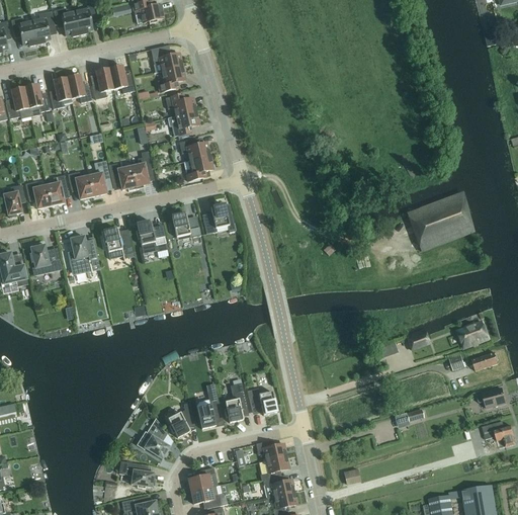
[(137,22),(143,21),(149,20),(149,22),(158,20),(157,18),(163,16),(160,3),(149,5),(148,0),(144,0),(133,3),(137,22)]
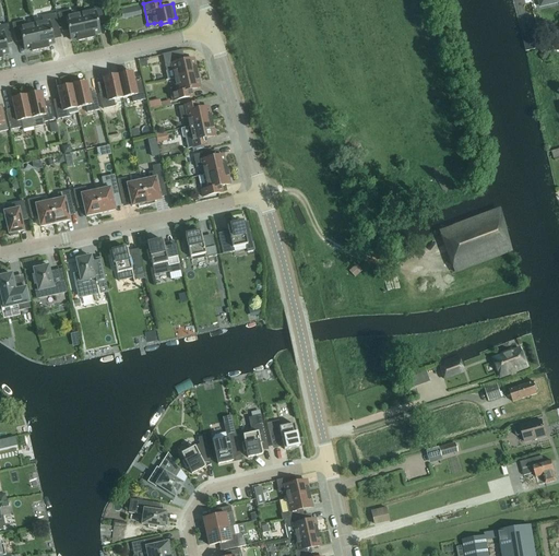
[(80,12),(85,36),(94,34),(93,32),(99,31),(97,18),(104,16),(100,3),(94,4),(94,9),(80,12)]
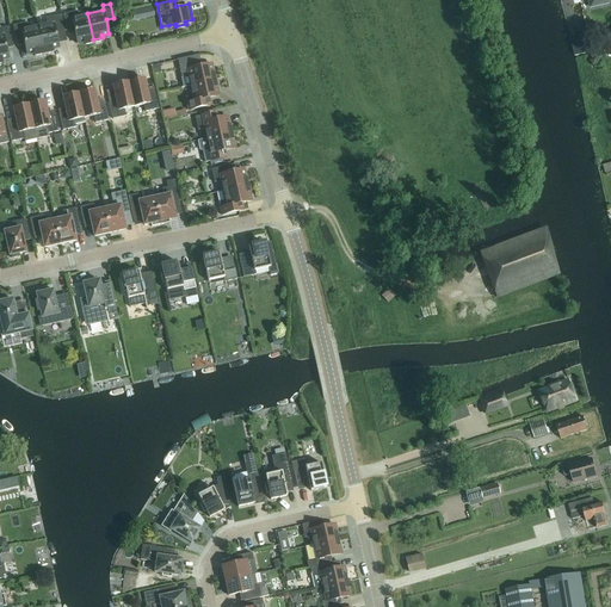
[(93,39),(87,13),(78,16),(76,8),(63,11),(67,29),(74,26),(78,41),(85,39),(85,42),(93,39)]
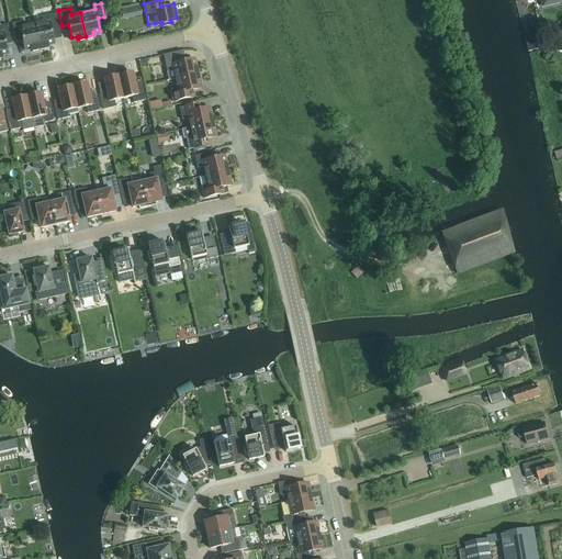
[(34,22),(40,47),(47,45),(47,43),(54,42),(51,29),(59,26),(56,11),(42,13),(43,20),(34,22)]
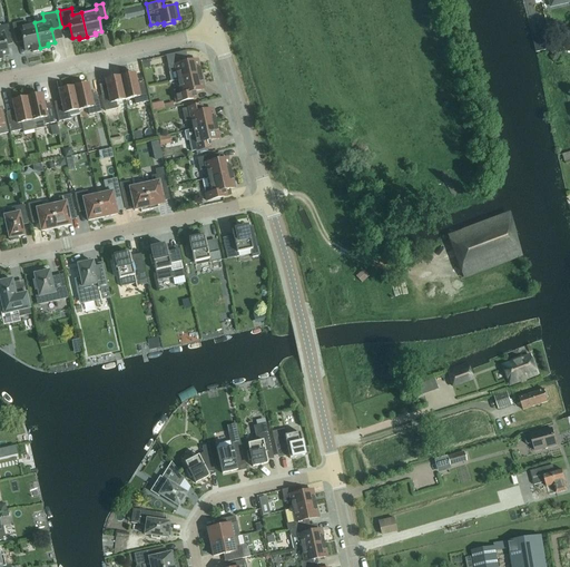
[(40,48),(35,22),(26,25),(25,18),(12,21),(16,37),(22,36),(25,48),(31,47),(32,49),(40,48)]
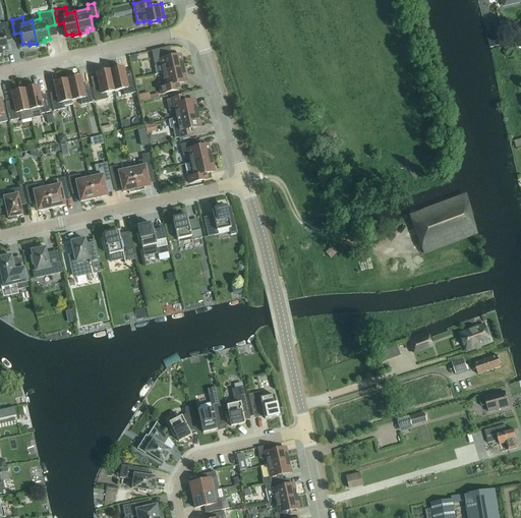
[(0,51),(1,51),(1,49),(7,48),(4,36),(10,35),(7,20),(0,20),(0,51)]
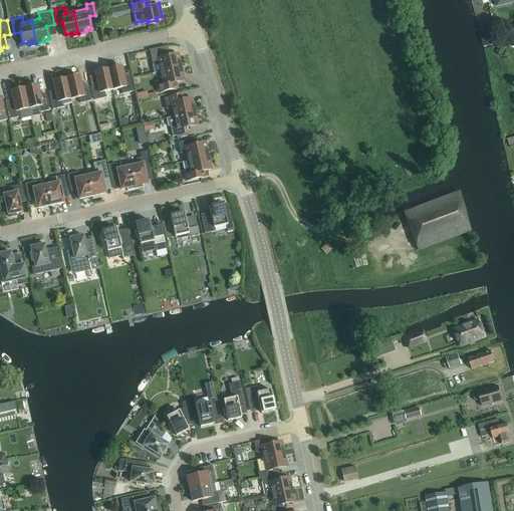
[(499,40),(496,27),(483,30),(483,32),(486,43),(499,40)]
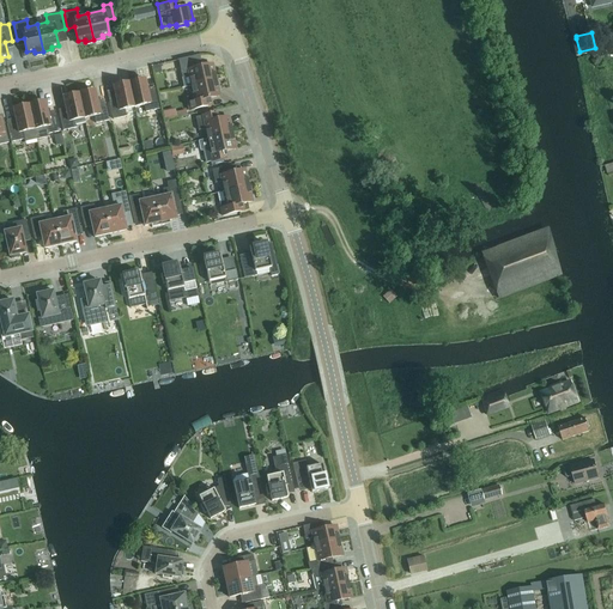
[(196,58),(180,61),(182,74),(184,84),(192,83),(216,77),(212,61),(199,65),(196,58)]
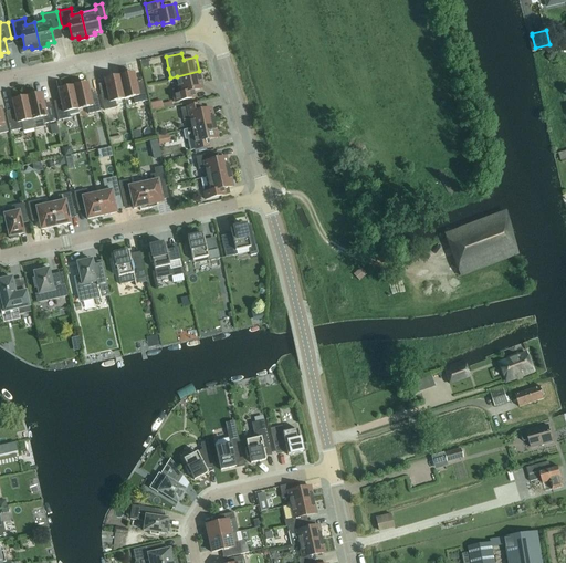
[(119,73),(124,96),(133,94),(135,101),(147,97),(143,82),(136,83),(134,70),(119,73)]
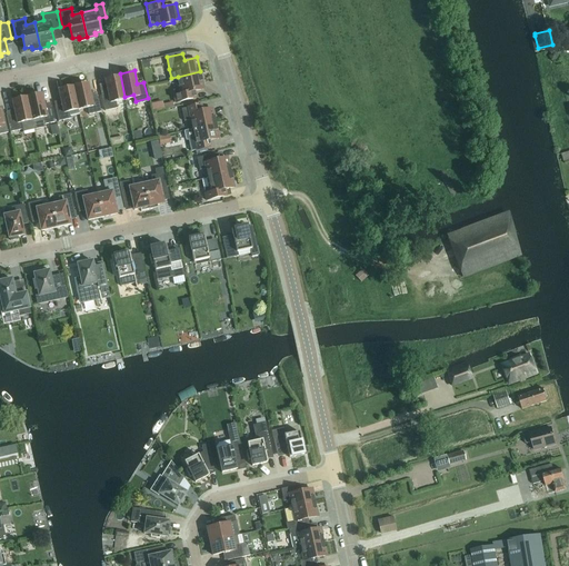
[(203,87),(200,71),(178,77),(180,86),(173,87),(176,99),(192,96),(191,89),(203,87)]
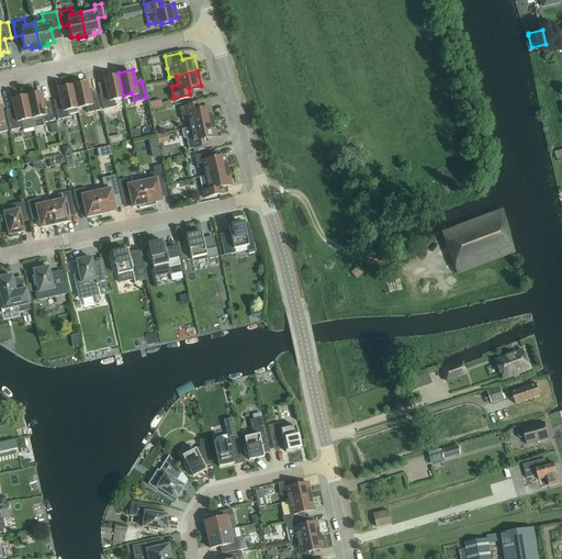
[(123,96),(119,73),(103,76),(107,89),(100,90),(103,107),(115,103),(114,97),(123,96)]
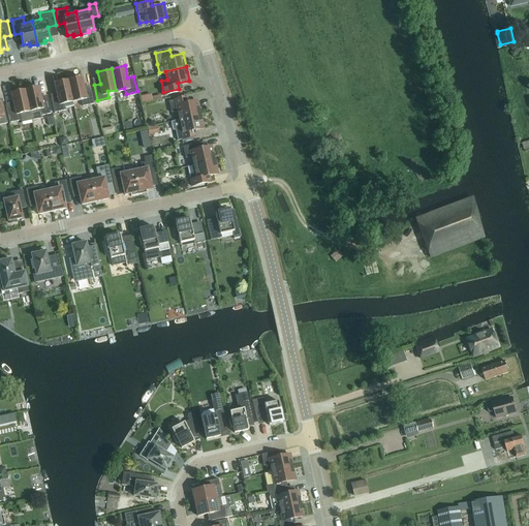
[(68,79),(72,99),(81,97),(83,103),(94,101),(90,86),(85,87),(82,75),(68,79)]
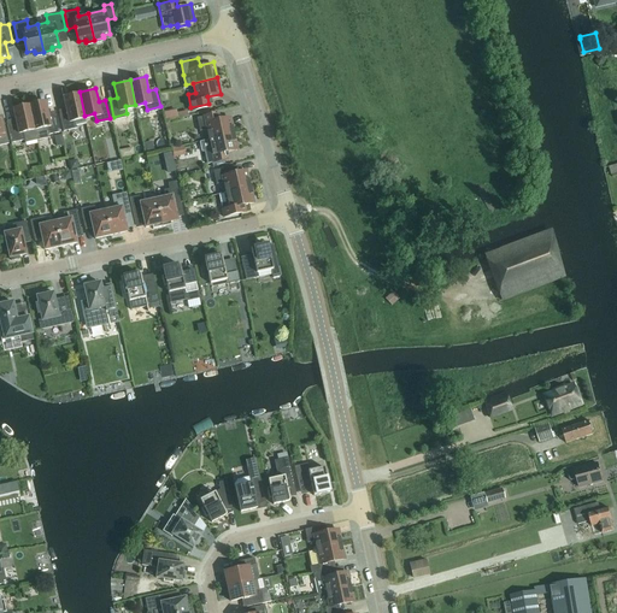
[(84,116),(80,92),(63,95),(66,108),(59,110),(63,128),(76,125),(75,118),(84,116)]
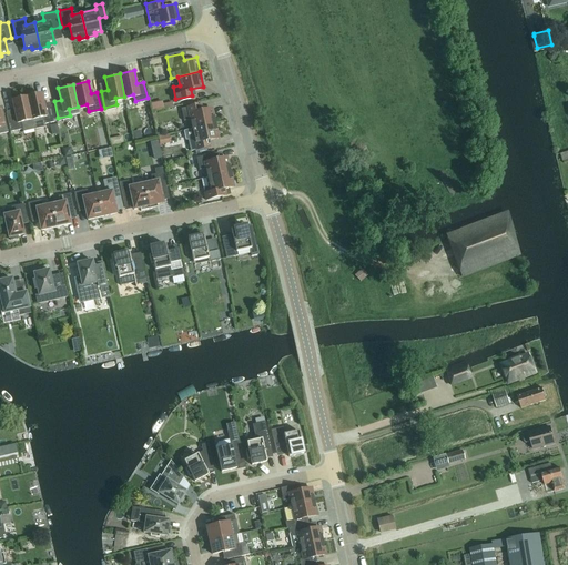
[(32,120),(33,125),(43,123),(43,121),(54,119),(51,102),(44,104),(41,91),(27,94),(32,120)]
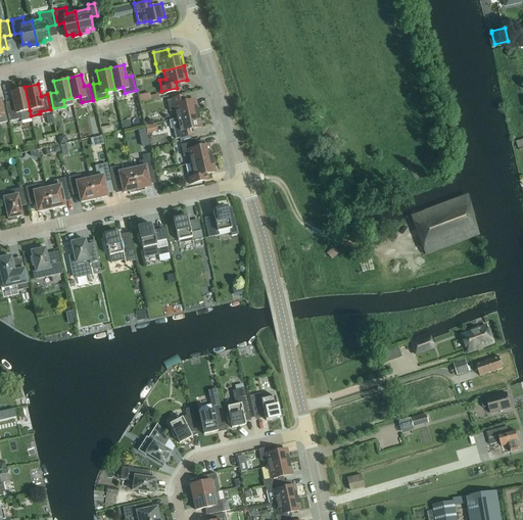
[(31,115),(30,110),(25,87),(11,90),(13,102),(6,103),(9,119),(19,116),(19,119),(31,115)]
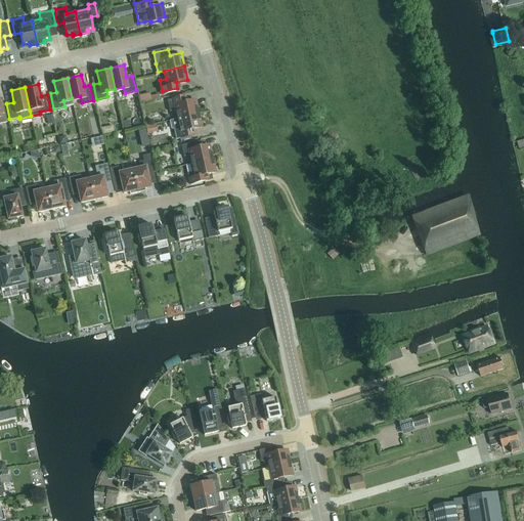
[(150,94),(139,95),(139,102),(151,101),(150,94)]
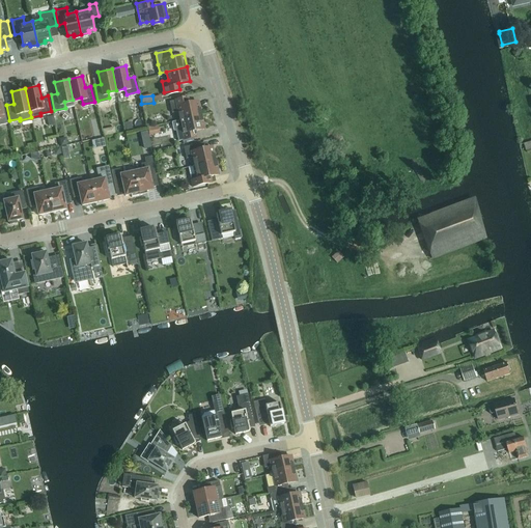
[(185,95),(169,99),(172,110),(178,109),(179,117),(201,112),(198,99),(186,102),(185,95)]
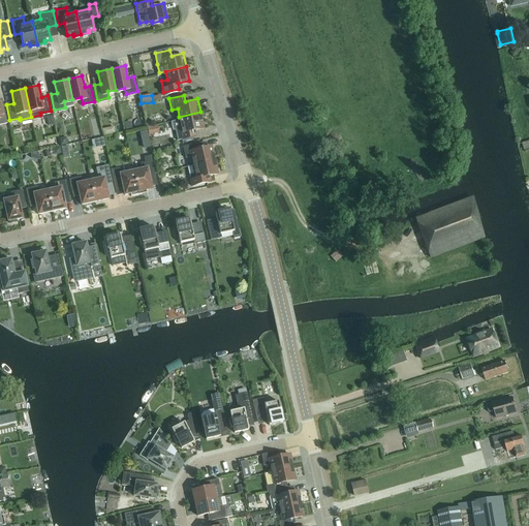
[(204,126),(200,112),(179,117),(181,125),(175,127),(178,137),(193,134),(191,128),(204,126)]
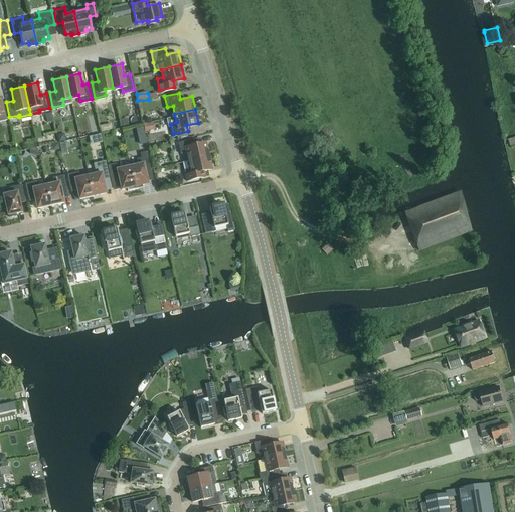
[(90,133),(92,141),(102,139),(100,131),(90,133)]
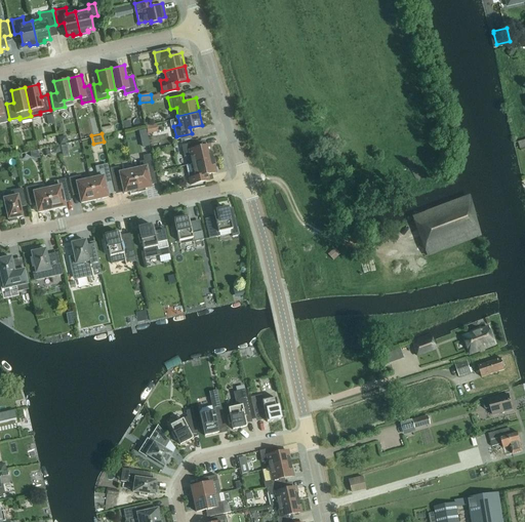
[(198,146),(197,139),(182,143),(184,154),(190,153),(192,161),(213,157),(210,143),(198,146)]
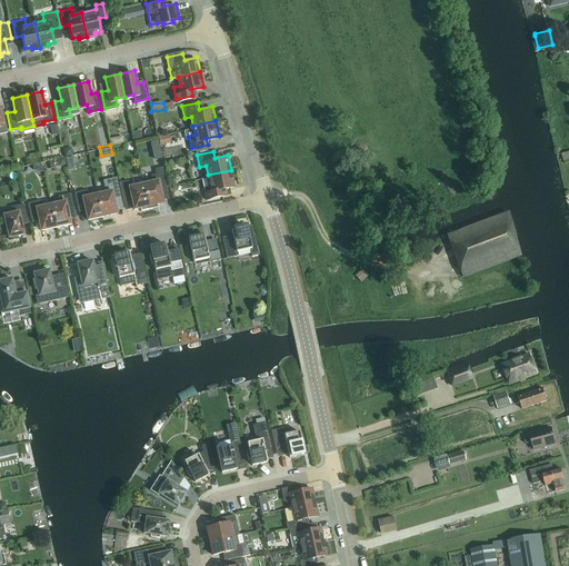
[(143,181),(149,207),(158,205),(158,202),(163,200),(160,188),(167,186),(162,165),(155,166),(157,171),(151,172),(152,179),(143,181)]
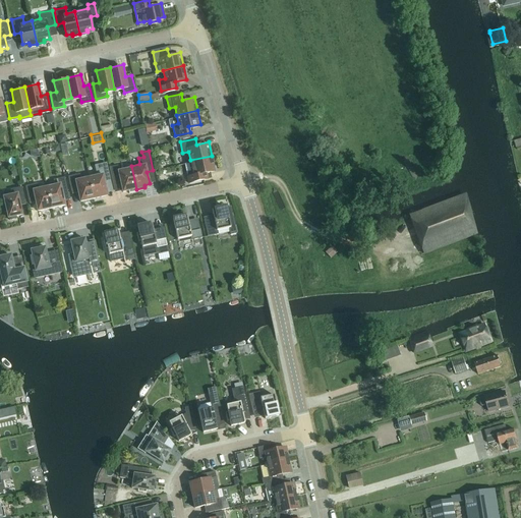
[(189,181),(204,177),(203,171),(215,169),(212,156),(190,160),(192,168),(186,170),(189,181)]
